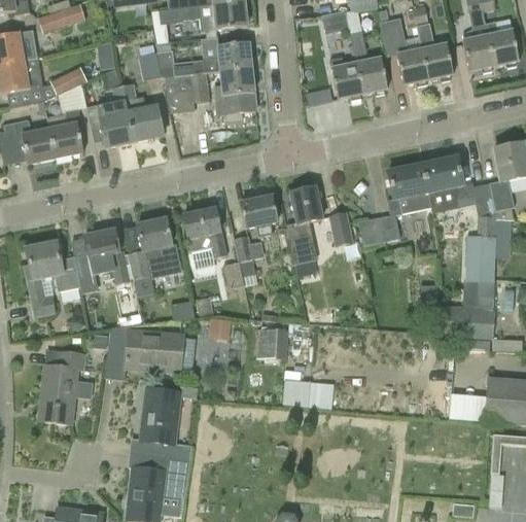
[(0,0),(0,11),(15,9),(16,13),(30,10),(28,0),(0,0)]
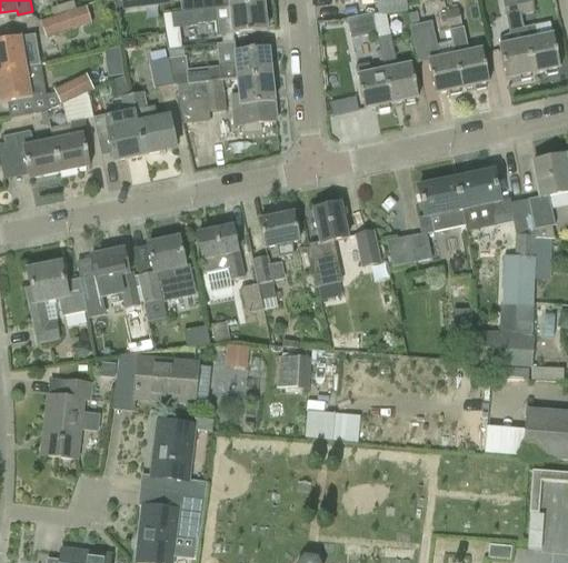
[(95,0),(87,3),(77,6),(55,13),(41,18),(47,36),(92,21),(92,19),(102,14),(105,24),(116,22),(113,10),(117,9),(116,0),(95,0)]
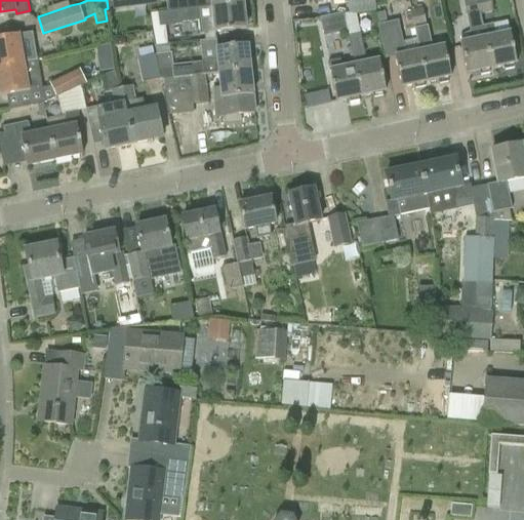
[(50,12),(71,5),(69,0),(57,0),(47,3),(50,12)]
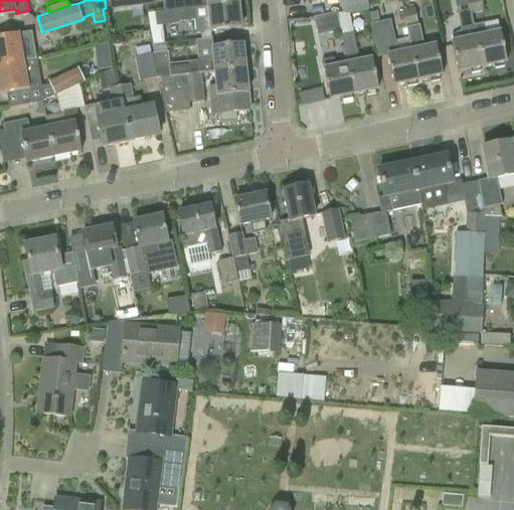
[(200,28),(201,36),(212,35),(211,27),(241,24),(239,0),(165,7),(149,9),(150,23),(179,20),(178,18),(195,16),(196,28),(200,28)]
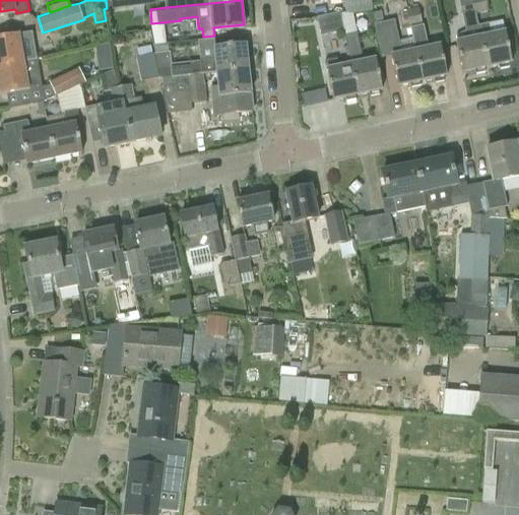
[(316,0),(344,0),(346,9),(373,7),(372,0),(316,0)]
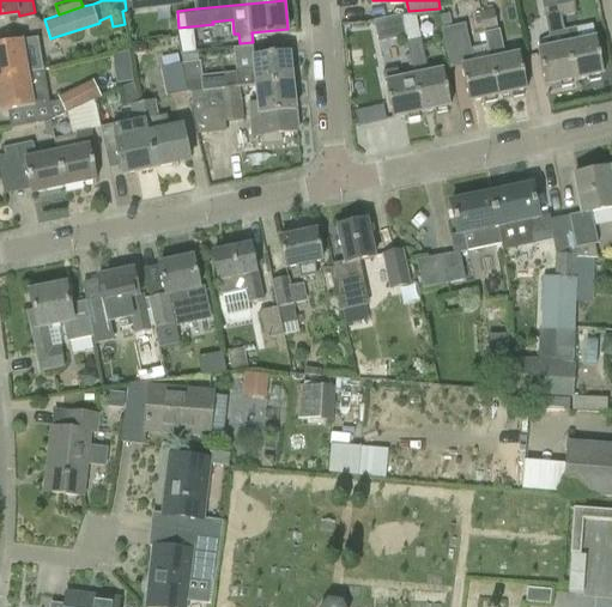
[(544,0),(547,16),(550,32),(538,38),(540,46),(538,47),(546,83),(559,80),(561,84),(571,82),(570,78),(575,77),(564,26),(562,13),(559,0),(544,0)]
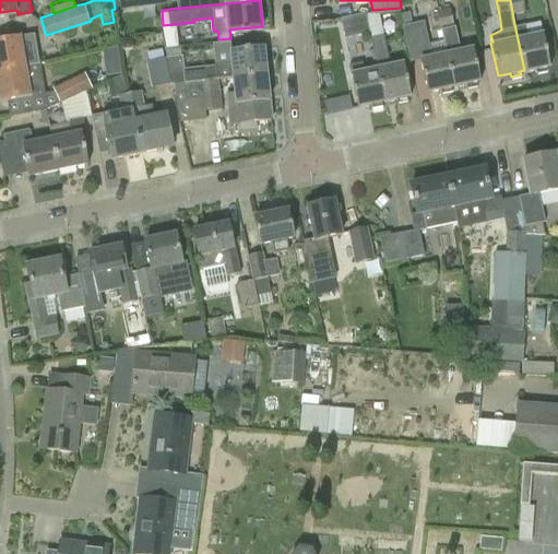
[(510,0),(512,12),(524,10),(522,0),(510,0)]
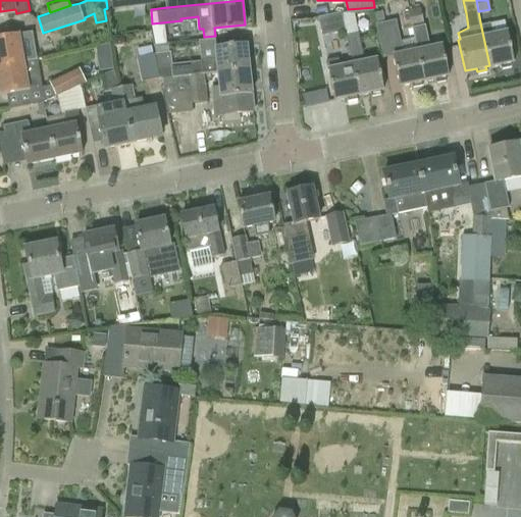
[(421,80),(424,80),(415,36),(401,39),(396,17),(385,19),(382,7),(374,9),(384,55),(393,53),(399,85),(411,83),(412,86),(421,84),(421,80)]
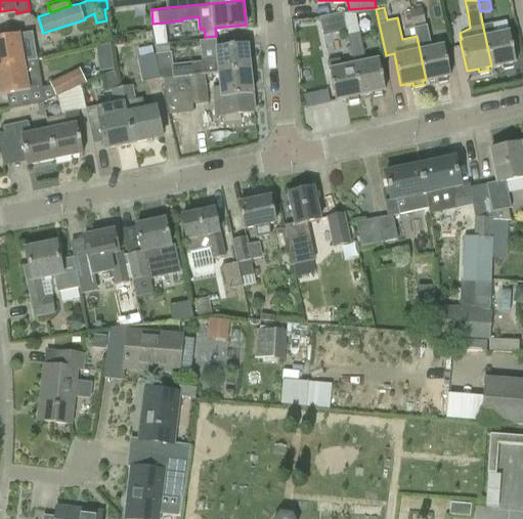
[(323,32),(346,28),(347,28),(343,12),(343,8),(319,13),(323,32)]
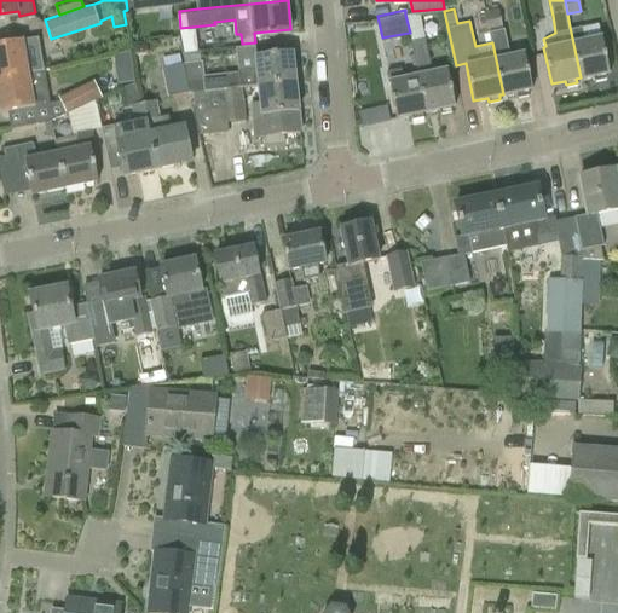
[(421,11),(405,15),(410,33),(419,69),(427,110),(439,108),(439,111),(451,109),(451,105),(455,105),(448,68),(433,70),(421,11)]
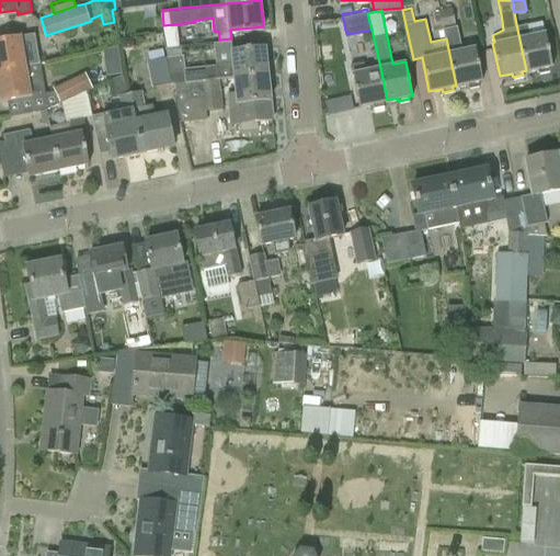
[(545,32),(530,35),(527,22),(516,24),(526,70),(538,68),(538,71),(548,69),(548,67),(552,66),(545,32)]
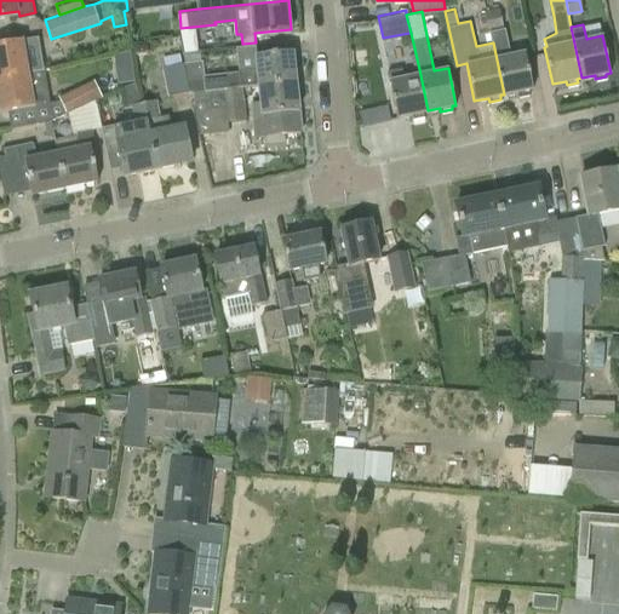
[(489,29),(493,42),(504,95),(517,91),(519,95),(529,92),(529,90),(533,89),(526,51),(511,55),(505,26),(489,29)]
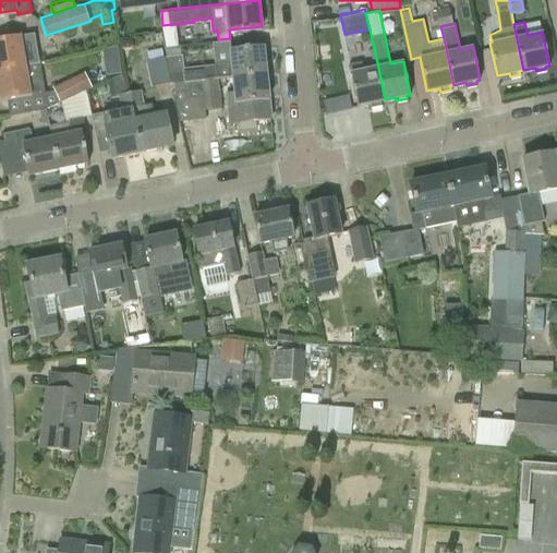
[(17,29),(17,33),(0,36),(0,68),(27,63),(24,41),(37,39),(35,27),(17,29)]
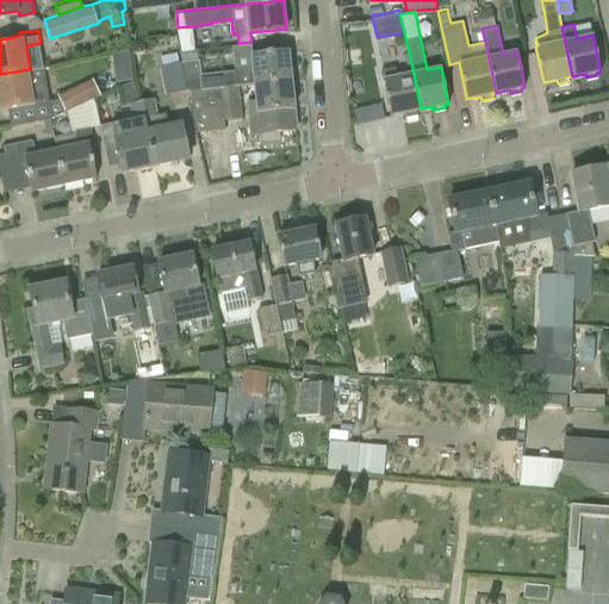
[(289,48),(253,51),(252,42),(238,43),(232,44),(235,68),(202,72),(199,56),(182,58),(188,88),(191,87),(191,88),(240,83),(240,82),(255,81),(292,78),(289,48)]
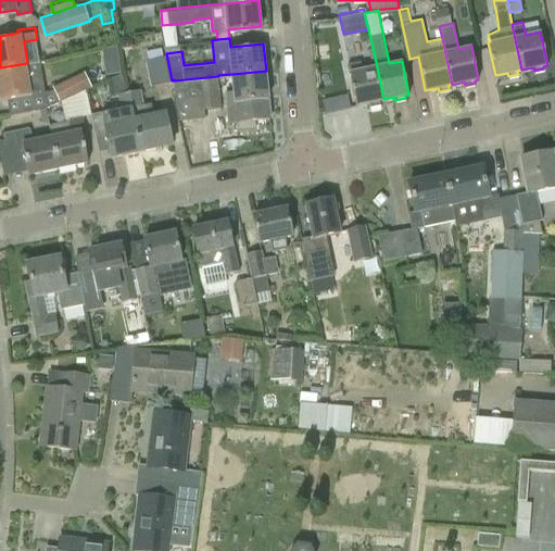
[(118,41),(103,44),(108,72),(122,70),(118,41)]
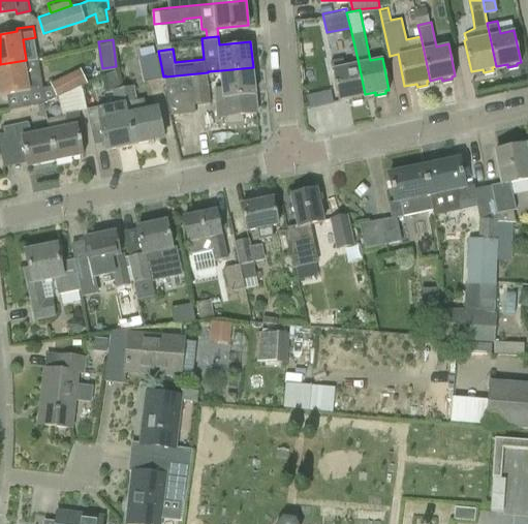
[(144,80),(163,76),(158,51),(155,52),(154,44),(141,47),(142,54),(138,55),(144,80)]
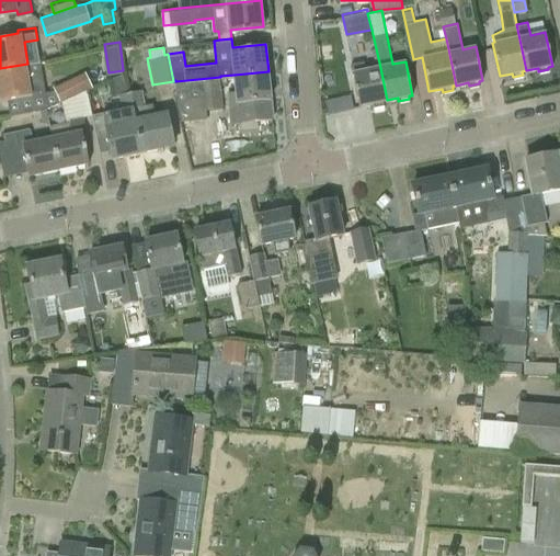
[(383,101),(387,100),(379,63),(364,66),(365,69),(352,72),(360,106),(372,103),(373,106),(384,104),(383,101)]
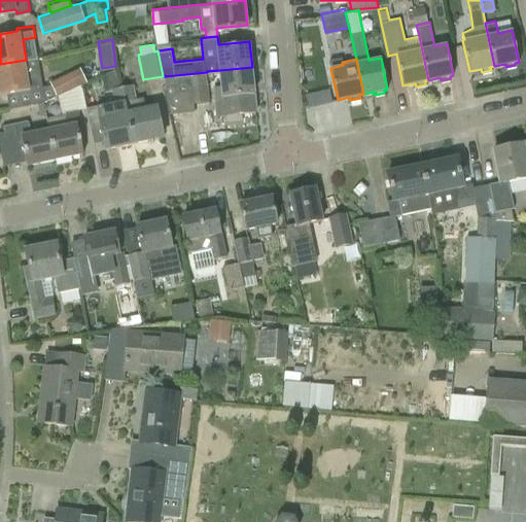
[(9,105),(44,100),(57,94),(53,84),(43,85),(40,68),(28,70),(26,60),(0,64),(0,92),(7,91),(9,105)]
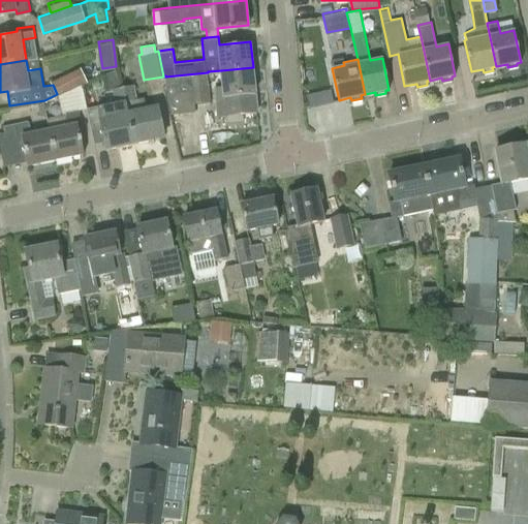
[(57,94),(61,93),(82,83),(87,81),(81,66),(51,80),(53,85),(57,94)]
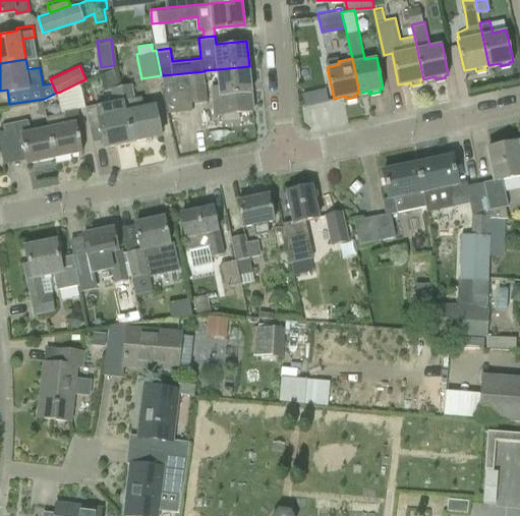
[(253,108),(249,66),(218,69),(219,82),(212,83),(215,112),(253,108)]
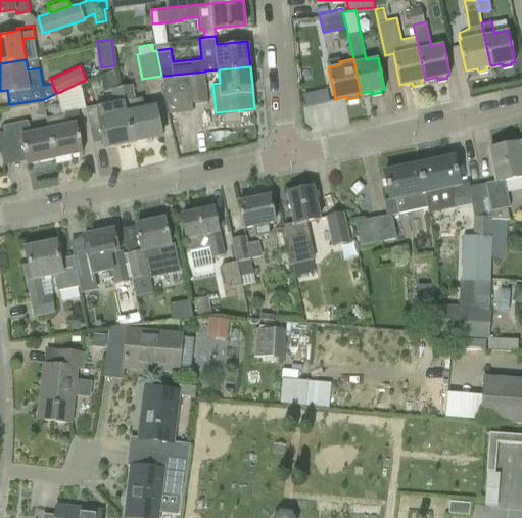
[(207,98),(205,72),(163,76),(164,91),(169,109),(191,107),(190,100),(207,98)]
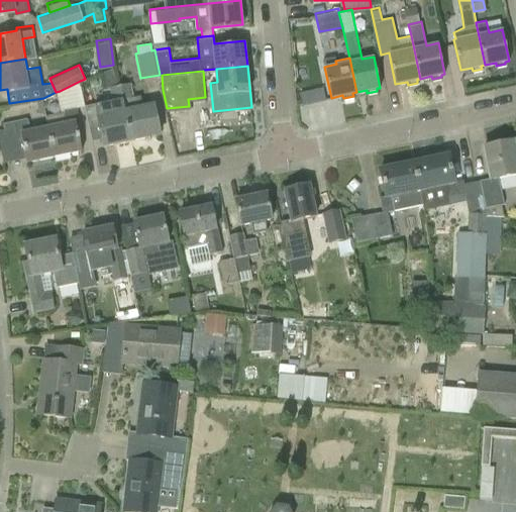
[(46,113),(49,125),(56,155),(83,148),(77,121),(81,121),(77,105),(85,103),(80,81),(60,91),(63,109),(65,109),(65,110),(46,113)]
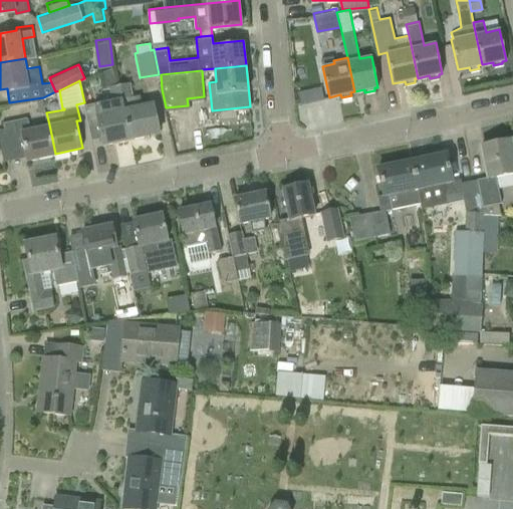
[(122,97),(124,108),(132,138),(159,132),(153,102),(143,104),(140,93),(134,94),(131,80),(119,82),(122,97)]
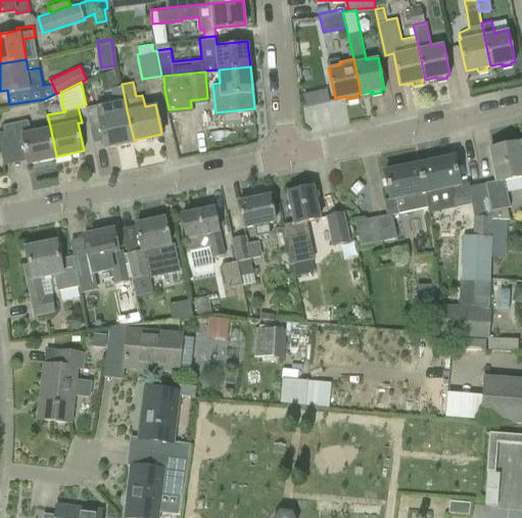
[(89,119),(99,116),(105,146),(134,140),(127,110),(125,99),(122,84),(111,86),(114,99),(86,105),(89,119)]
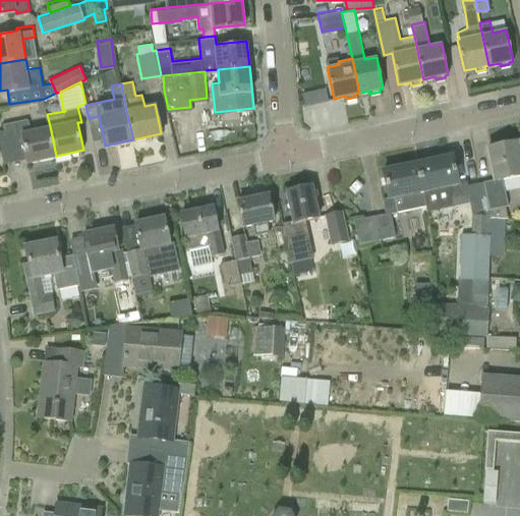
[(310,89),(303,91),(306,103),(313,101),(310,89)]
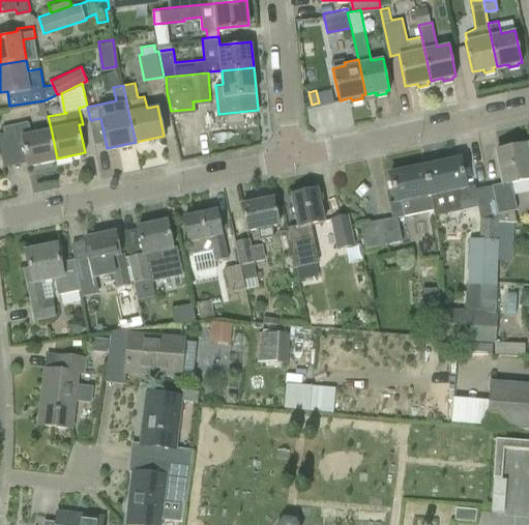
[(51,128),(31,133),(28,119),(4,124),(6,129),(0,130),(0,144),(2,154),(12,152),(10,140),(23,137),(28,164),(57,158),(51,128)]
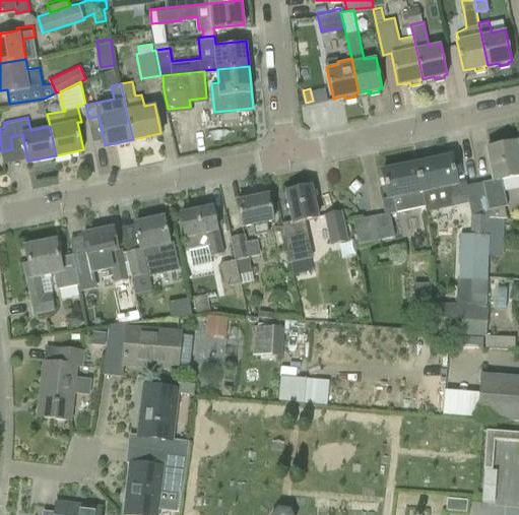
[(487,147),(493,179),(483,181),(491,213),(491,215),(504,215),(507,215),(505,204),(507,203),(502,177),(518,173),(518,154),(516,141),(487,147)]
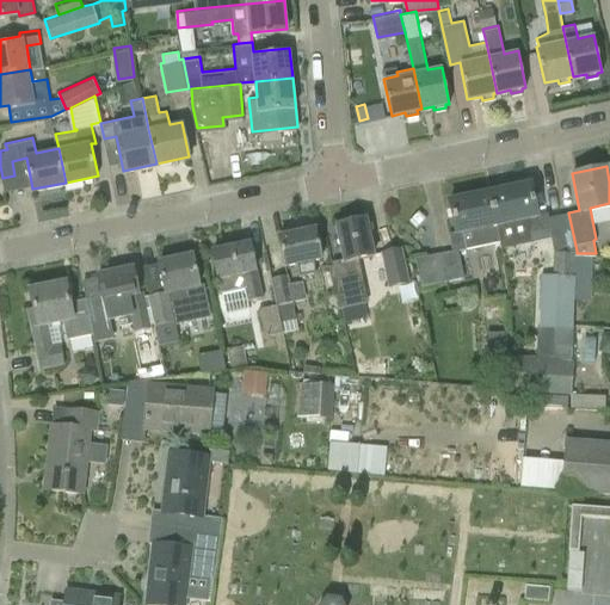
[(498,223),(528,216),(531,229),(552,224),(549,211),(537,214),(530,181),(491,190),(498,223)]
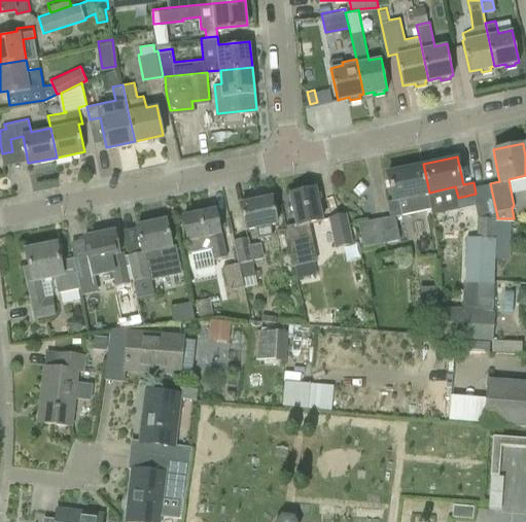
[(432,206),(429,193),(423,164),(386,172),(392,200),(387,201),(390,214),(379,216),(384,240),(400,237),(395,214),(432,206)]
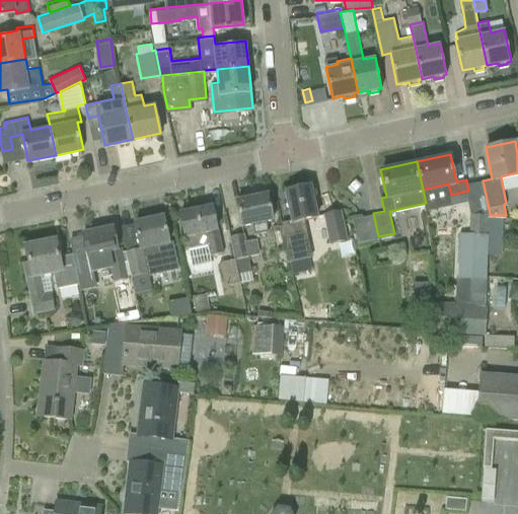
[(286,189),(292,219),(289,220),(292,236),(286,237),(293,271),(312,267),(309,254),(311,253),(304,217),(316,214),(310,184),(286,189)]
